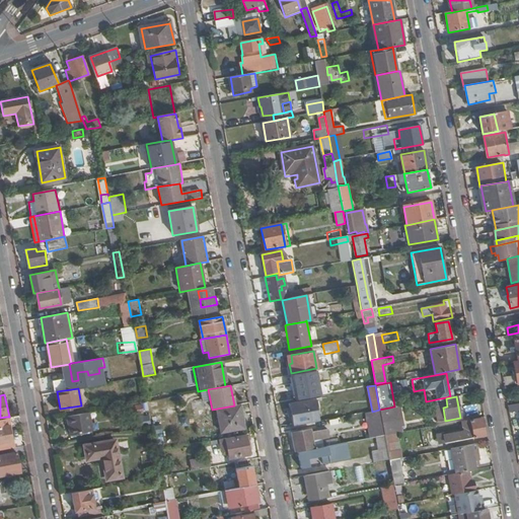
[(288,404),(292,427),(316,422),(312,399),(288,404)]
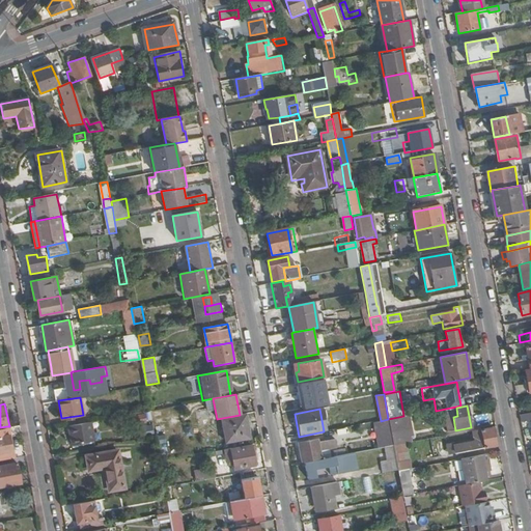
[(144,413),(135,414),(136,423),(146,421),(144,413)]
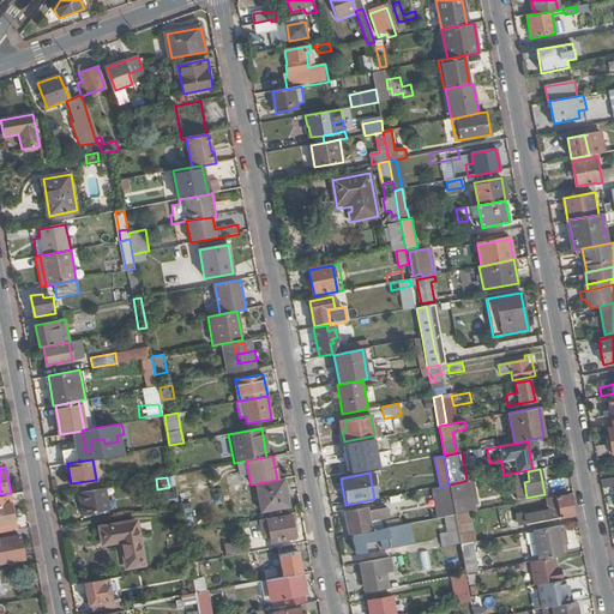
[(548,479),(549,491),(565,489),(564,477),(548,479)]
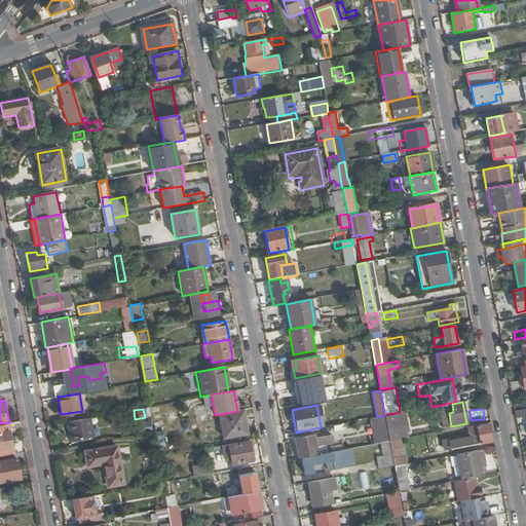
[(247,434),(241,410),(237,411),(220,414),(224,438),(247,434)]
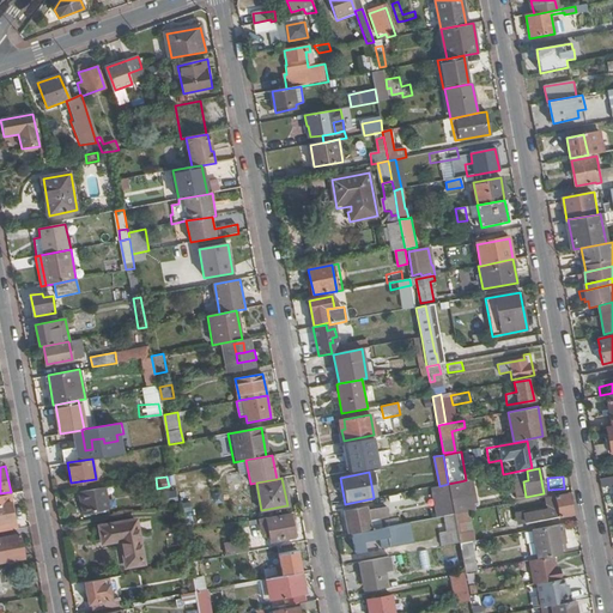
[(466,480),(448,484),(454,514),(469,511),(474,510),(472,499),(478,498),(474,479),(466,480)]
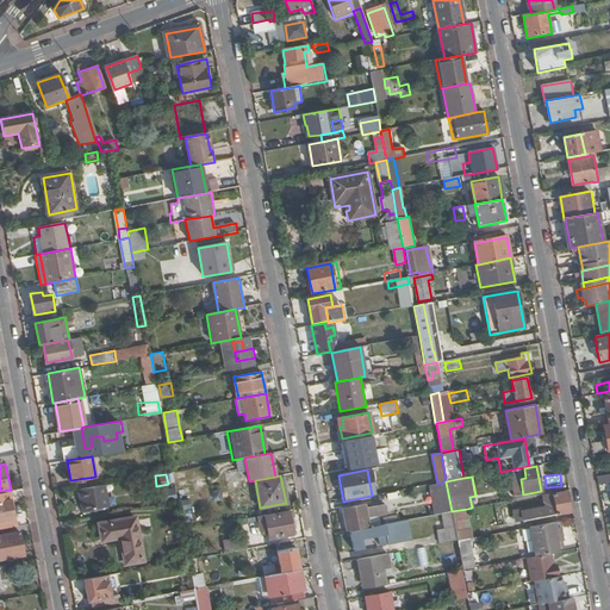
[(429,485),(435,515),(444,512),(452,511),(446,481),(437,484),(429,485)]
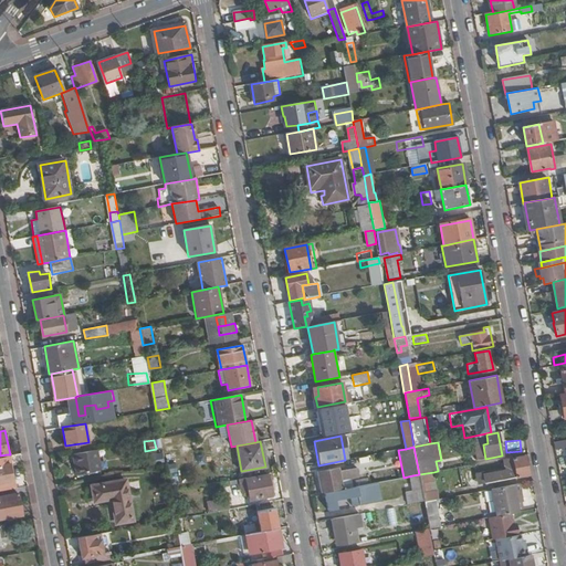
[(97,448),(73,452),(77,474),(102,470),(97,448)]
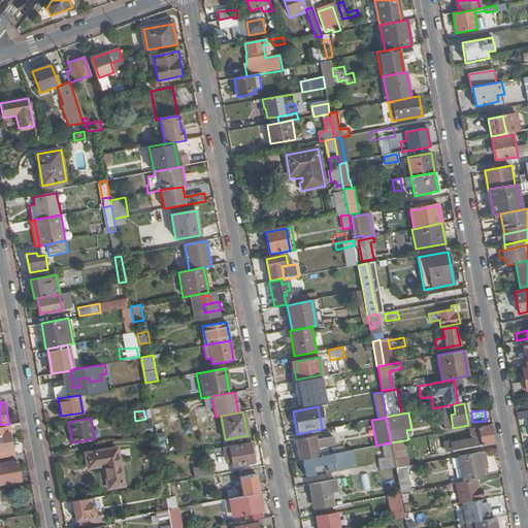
[(443,440),(446,453),(453,452),(453,451),(492,443),(489,426),(469,429),(471,438),(452,442),(451,439),(443,440)]
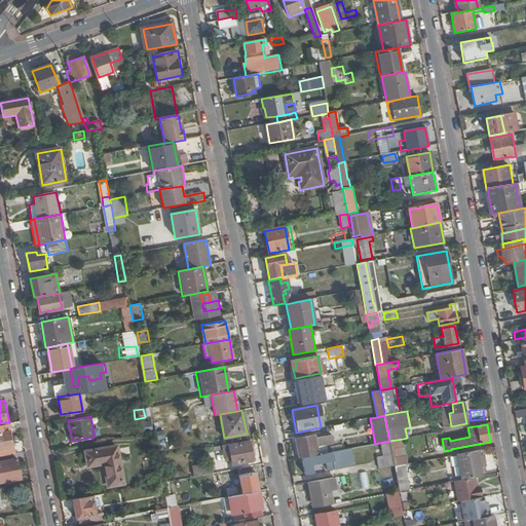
[(0,431),(0,448),(11,447),(8,430),(0,431)]
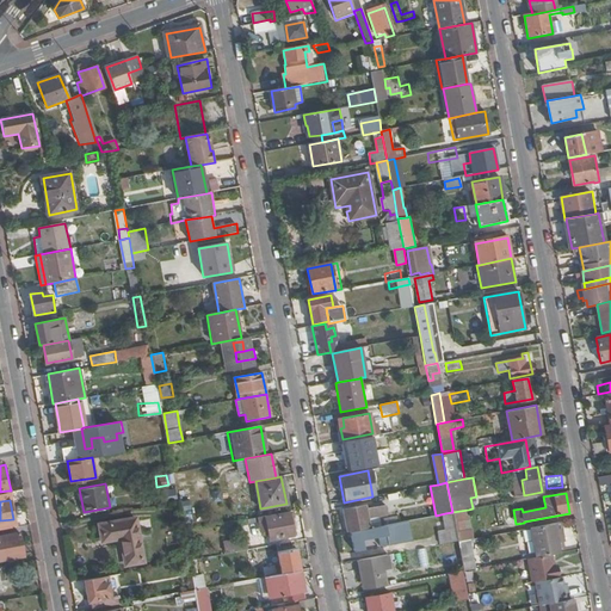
[(368,524),(366,514),(365,508),(364,503),(343,506),(346,529),(368,524)]
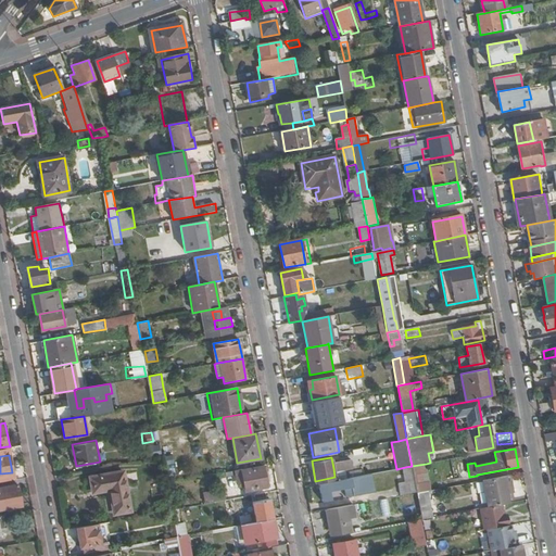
[(332,463),(333,468),(337,468),(337,470),(351,468),(350,460),(336,463),(336,462),(332,463)]
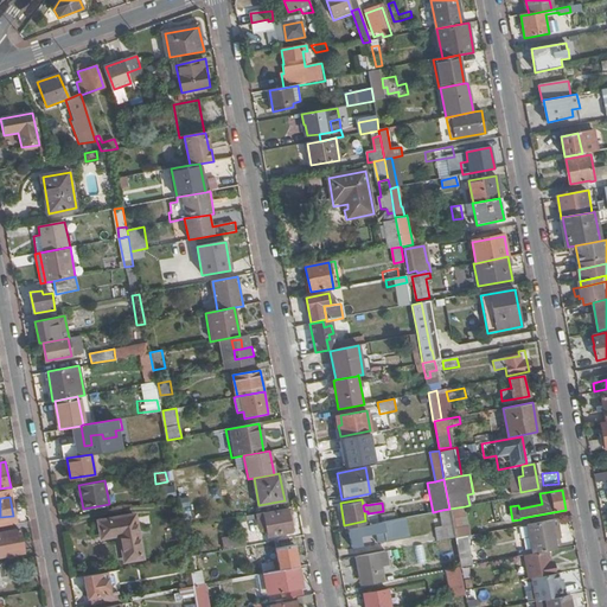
[(465,506),(449,509),(452,524),(454,536),(455,537),(467,535),(471,535),(465,506)]
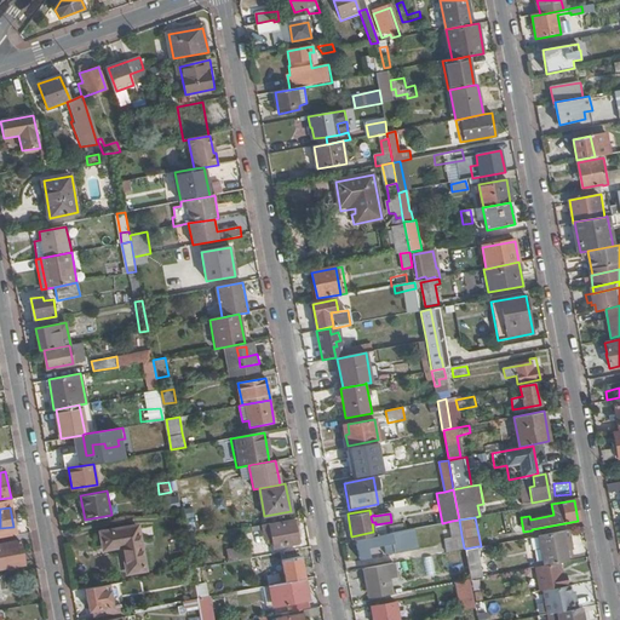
[(459,520),(452,521),(454,537),(461,535),(459,520)]
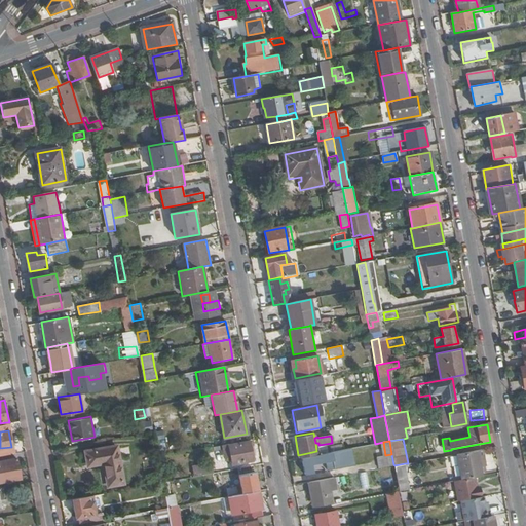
[(232,464),(252,461),(249,442),(229,446),(232,464)]
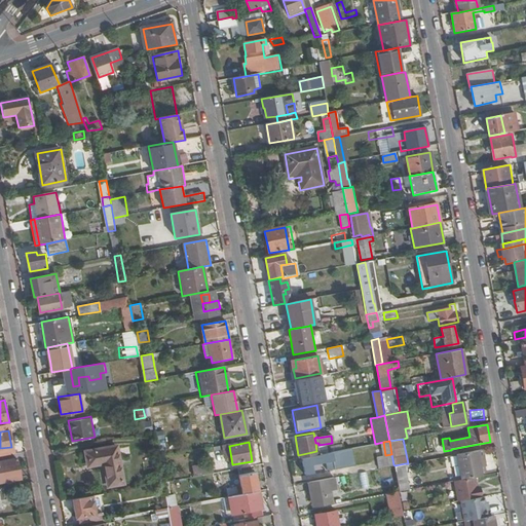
[(124,485),(117,445),(85,451),(88,467),(105,464),(109,488),(124,485)]
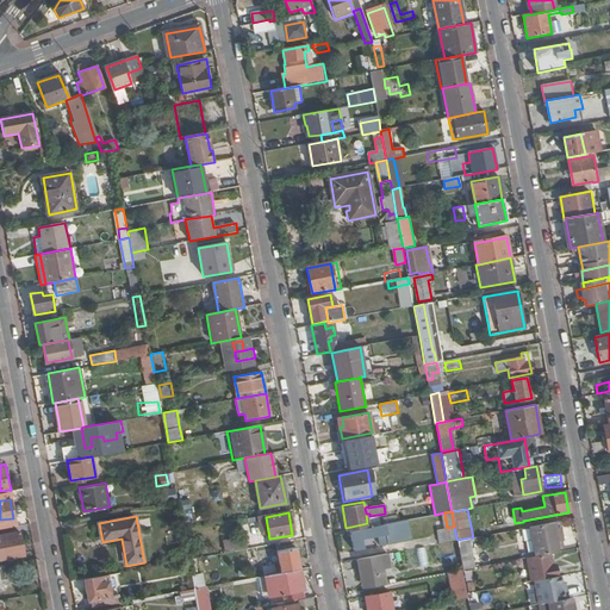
[(408,520),(386,523),(390,543),(411,539),(408,520)]
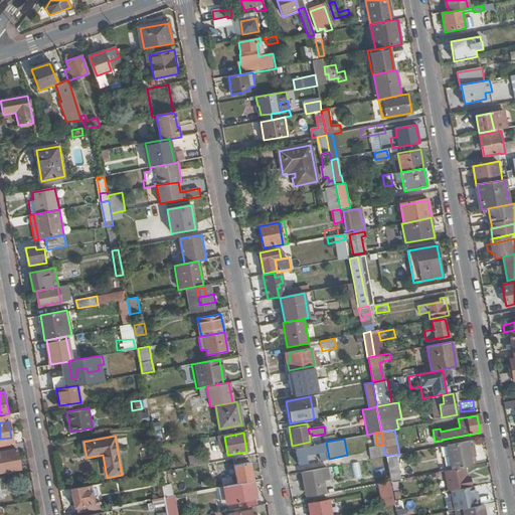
[(472,441),(447,445),(448,451),(451,470),(464,467),(471,466),(470,458),(475,457),(472,441)]
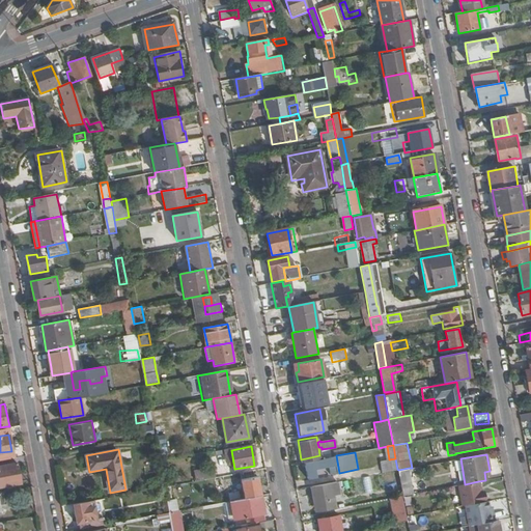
[(395,458),(389,459),(382,460),(384,472),(397,469),(395,458)]
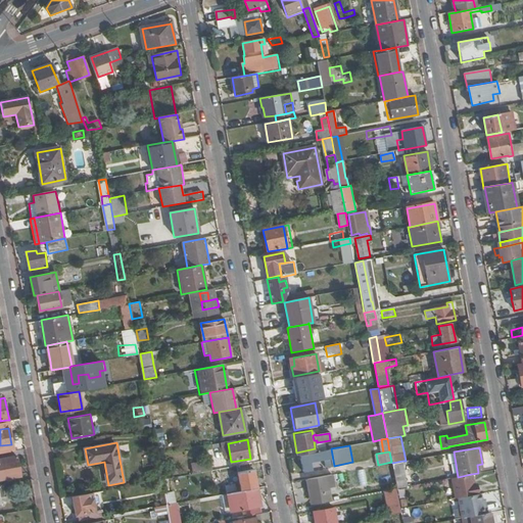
[(16,456),(0,459),(0,479),(20,476),(16,456)]
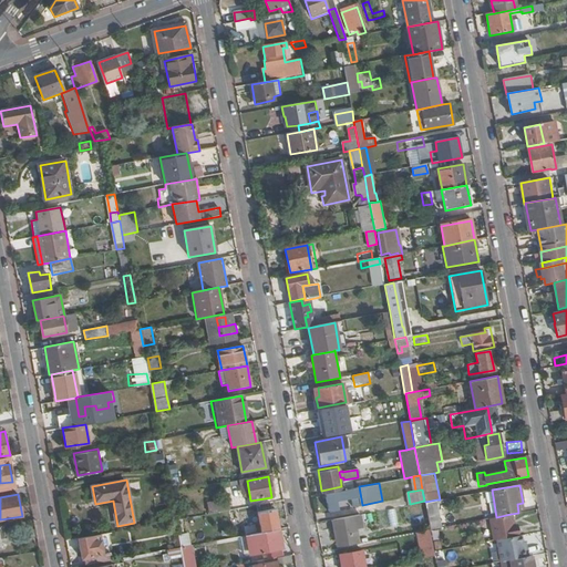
[(217,503),(218,512),(232,508),(230,500),(217,503)]
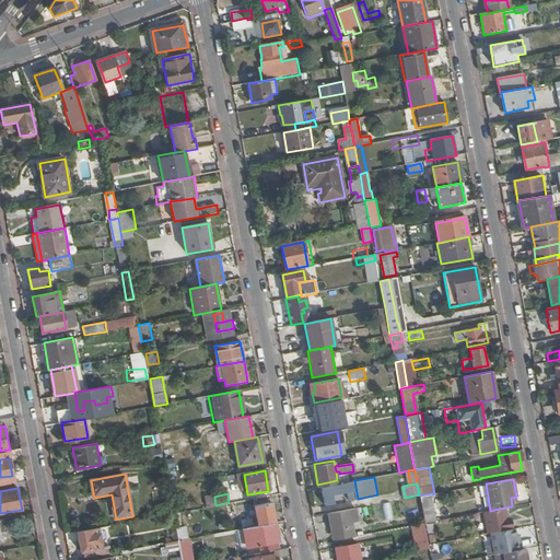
[(431,493),(420,496),(424,523),(436,521),(431,493)]
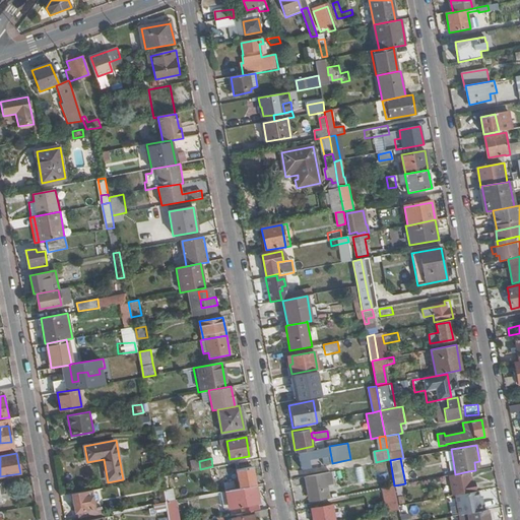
[(252,466),(236,469),(239,486),(255,484),(252,466)]
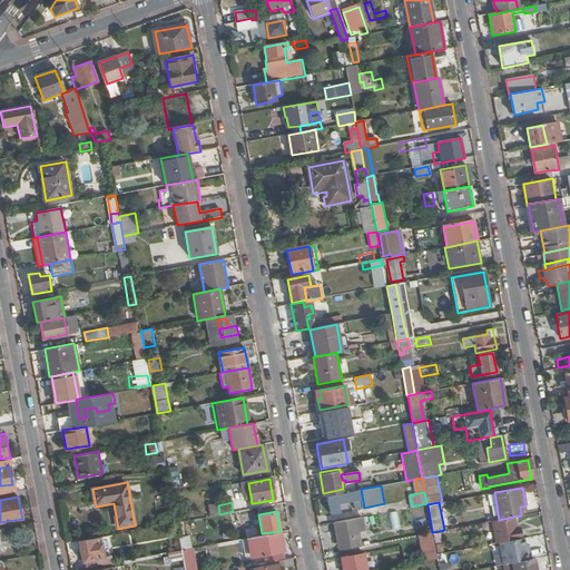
[(363,517),(334,522),(338,550),(359,547),(355,529),(364,527),(363,517)]
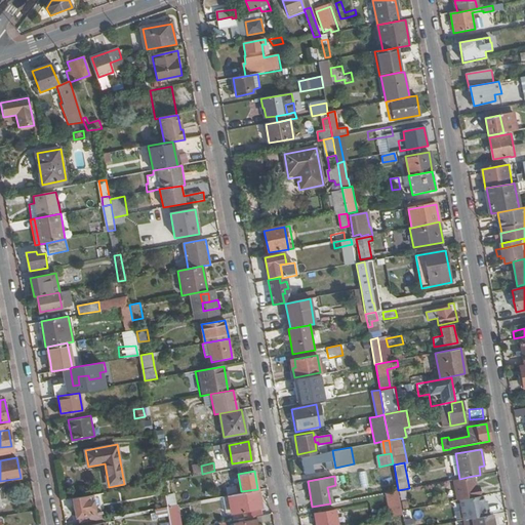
[(453,480),(457,500),(478,496),(477,486),(475,486),(473,476),(459,479),(453,480)]
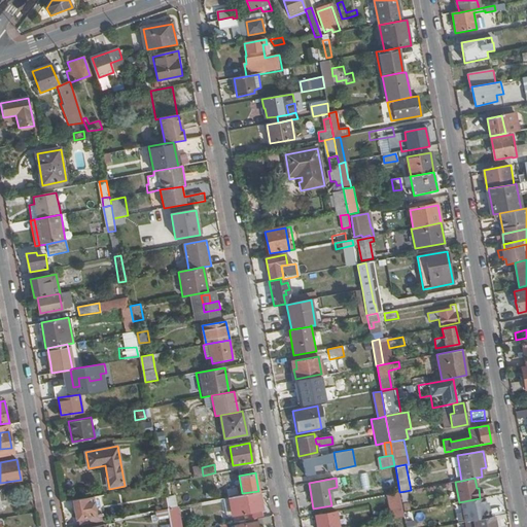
[(227,489),(229,497),(233,496),(239,495),(238,487),(227,489)]
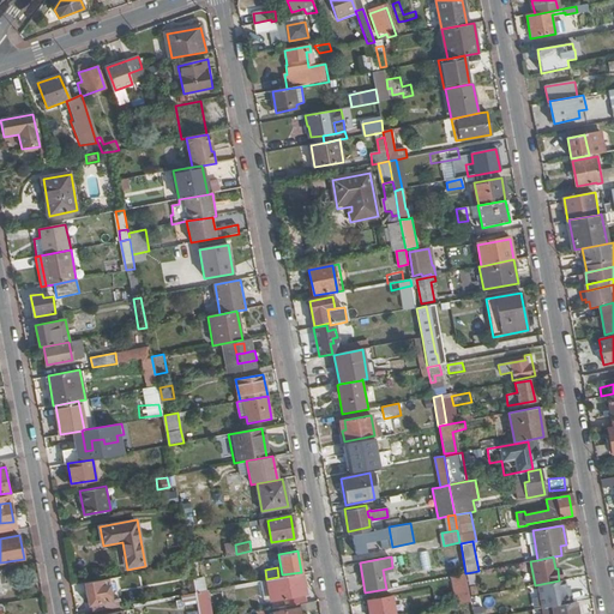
[(305,595),(301,573),(278,577),(271,578),(275,600),(305,595)]
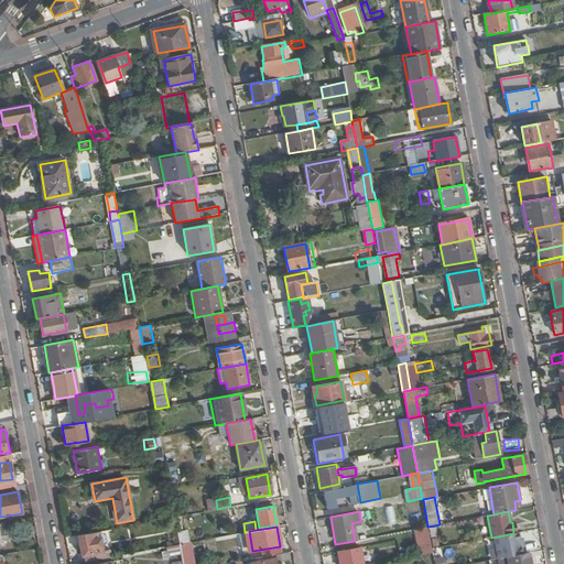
[(432,553),(427,527),(413,529),(419,555),(432,553)]
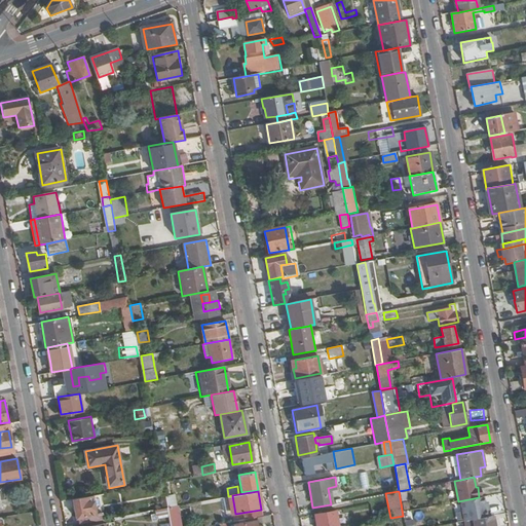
[(85,516),(96,514),(92,495),(72,499),(75,518),(79,517),(85,516)]
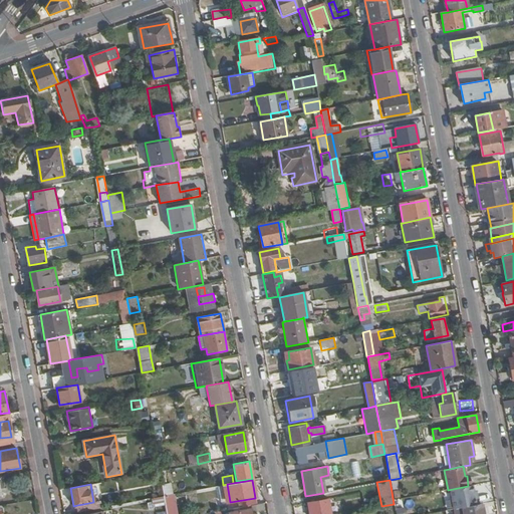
[(162,485),(164,495),(173,493),(171,484),(162,485)]
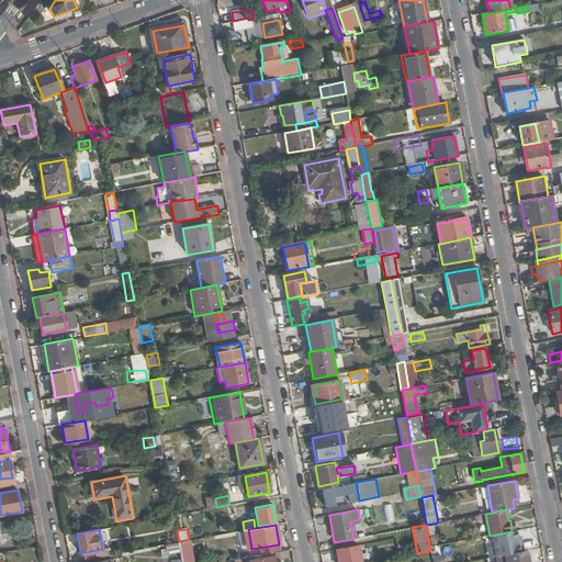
[(512,531),(490,536),(493,558),(520,552),(518,544),(516,544),(515,538),(513,530),(512,531)]
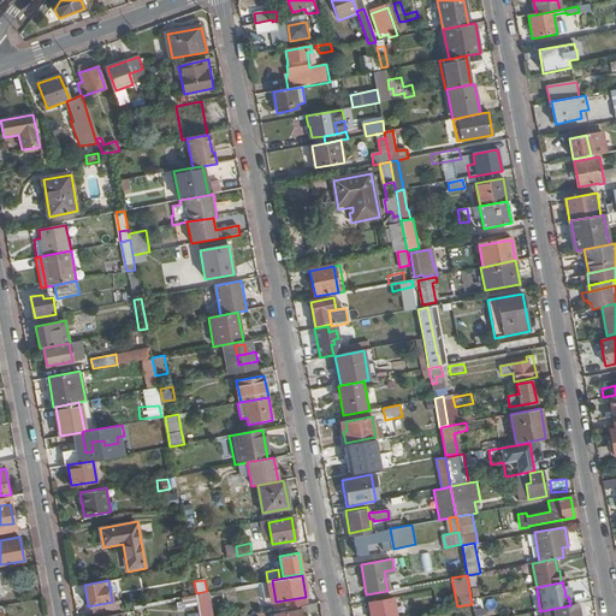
[(196,594),(200,615),(214,615),(211,592),(196,594)]
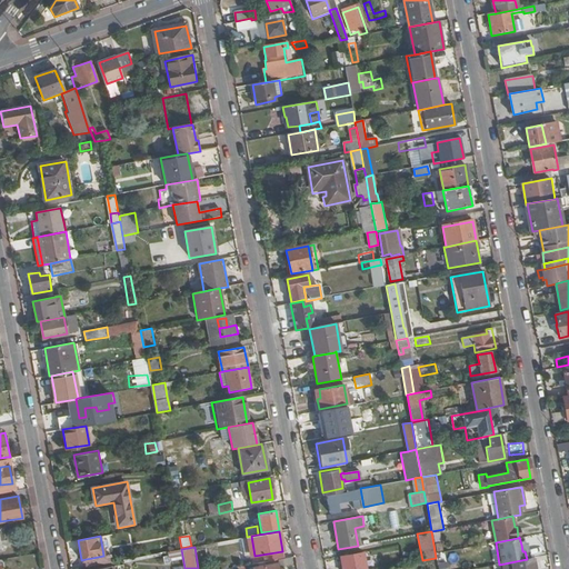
[(93,565),(111,562),(110,555),(103,556),(92,558),(93,565)]
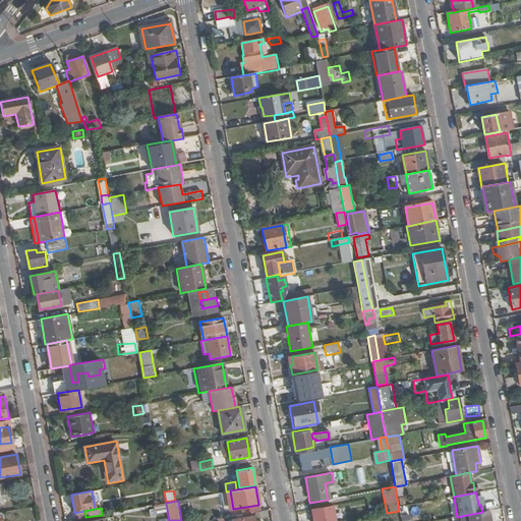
[(312,520),(333,520),(331,508),(311,511),(312,520)]
